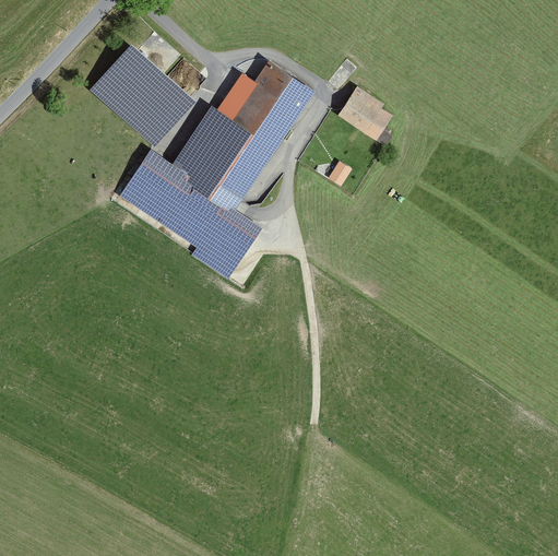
[(196,98),(130,42),(87,90),(153,146),(196,98)]
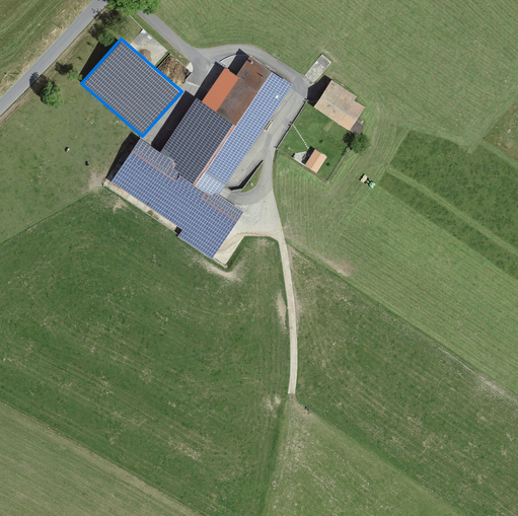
[(179,87),(191,73),(169,55),(157,70),(179,87)]
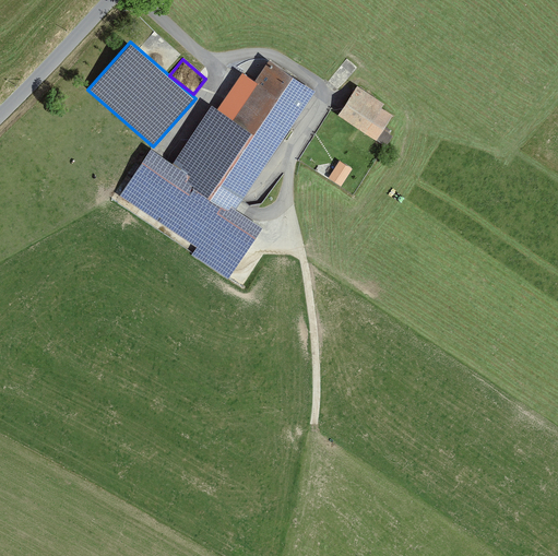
[(238,209),(317,92),(269,60),(253,83),(242,75),(218,111),(211,106),(173,164),(150,148),(116,198),(193,249),(187,258),(226,283),(264,226),(238,209)]
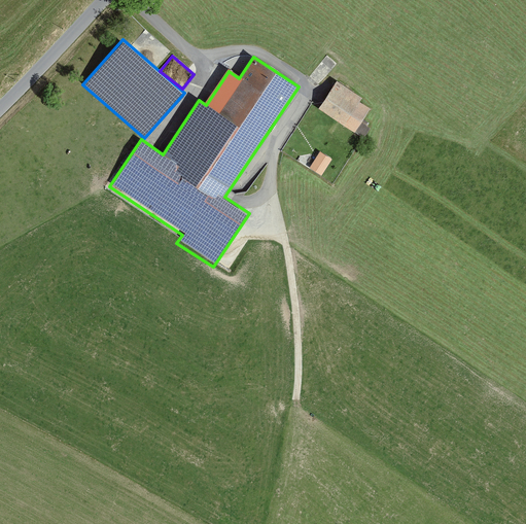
[(318,109),(354,132),(369,109),(358,102),(361,97),(336,81),(318,109)]
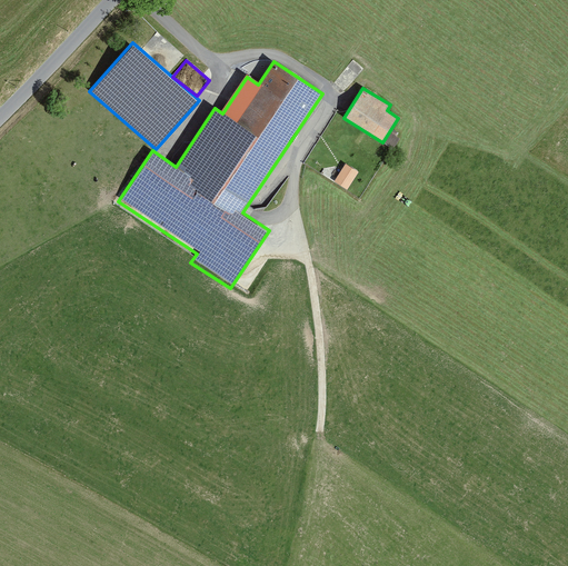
[(358,174),(345,166),(334,182),(347,191),(358,174)]
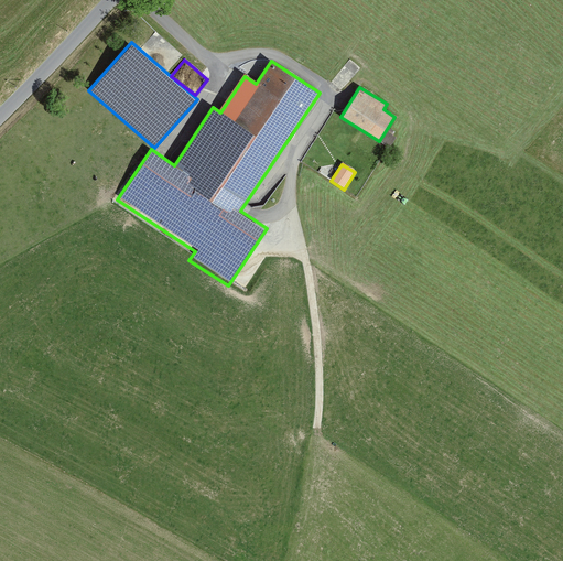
All buildings are outlined.
